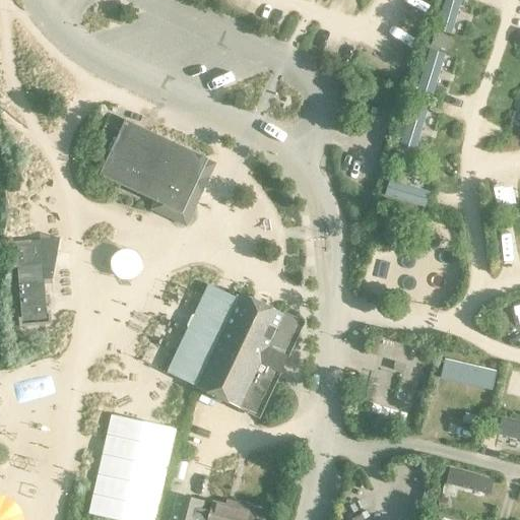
[(124,122),(98,177),(181,215),(206,160),(124,122)]
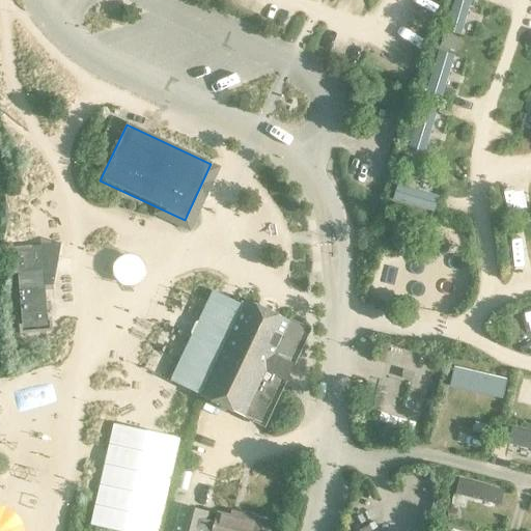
[(393,214),(391,220),(399,222),(400,216),(393,214)]
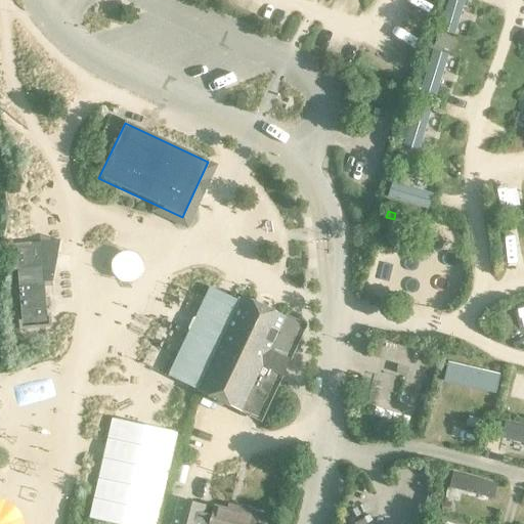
[(30,244),(10,246),(12,271),(16,271),(20,321),(17,321),(18,331),(50,328),(49,318),(45,318),(42,284),(51,282),(59,242),(30,245),(30,244)]
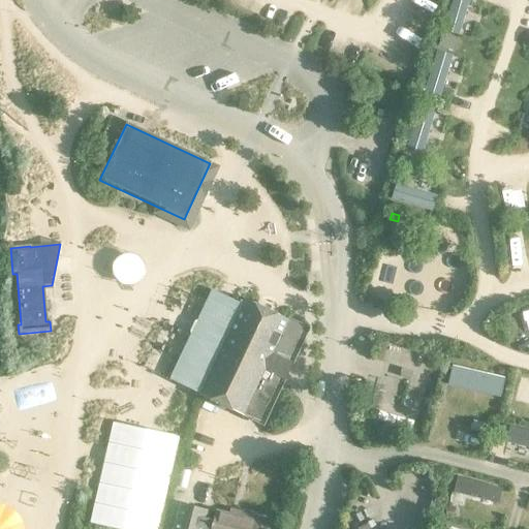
[(168,380),(261,425),(294,354),(287,351),(299,327),(244,300),(241,306),(211,291),(168,380)]
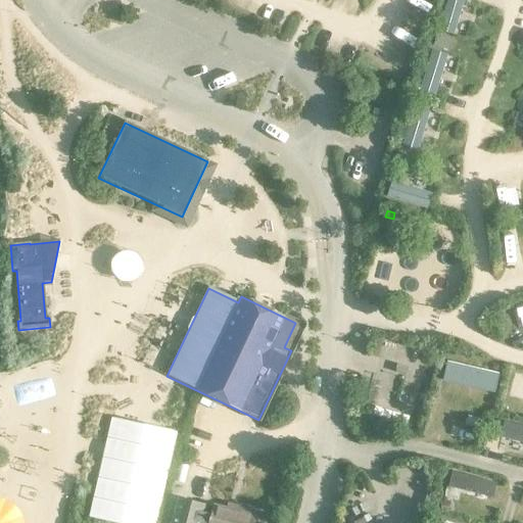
[(152,522),(172,431),(108,418),(88,517),(120,522),(152,522)]
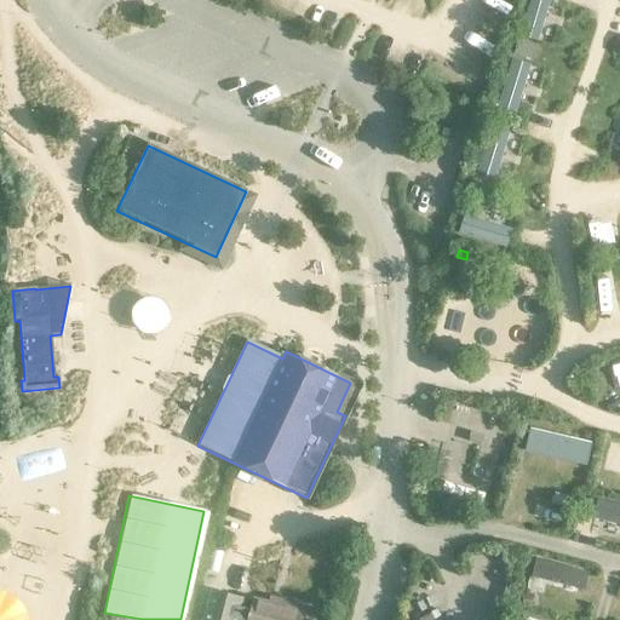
[(225,518),(220,530),(230,534),(234,521),(225,518)]
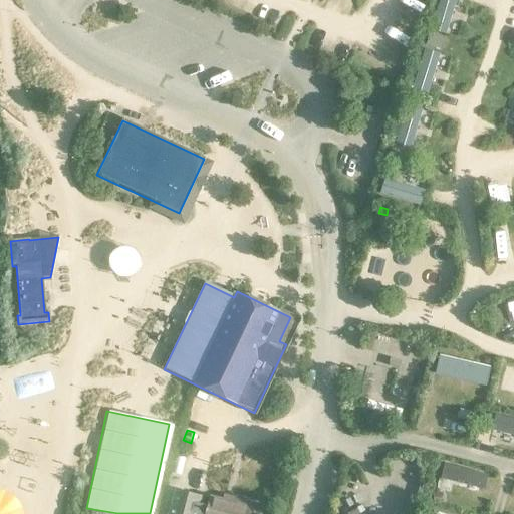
[(260,513),(262,506),(234,499),(233,505),(209,498),(209,500),(200,498),(200,497),(175,490),(168,513),(260,513)]
